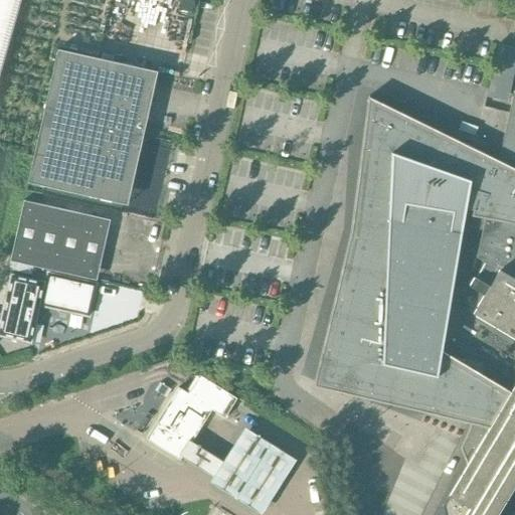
[(0,0),(0,71),(20,0),(0,0)]
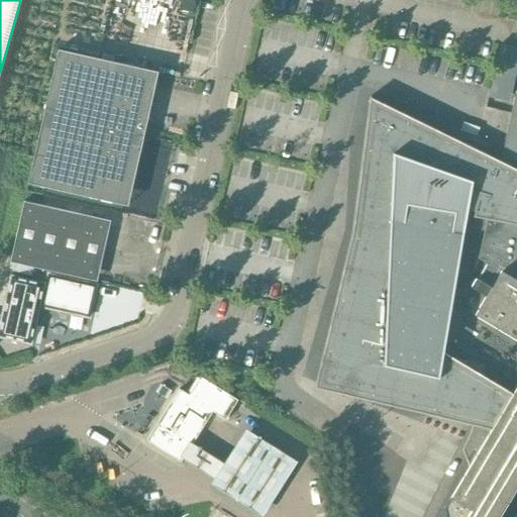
[(144,133),(148,112),(158,72),(58,49),(43,110),(144,133)]
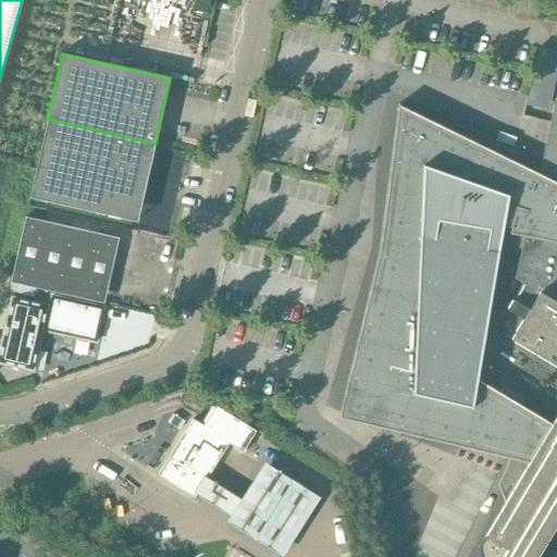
[(556,94),(539,173),(528,169),(399,106),(380,247),(339,417),(510,458),(498,485),(505,503),(479,547),(481,556),(536,556),(556,523),(556,94)]
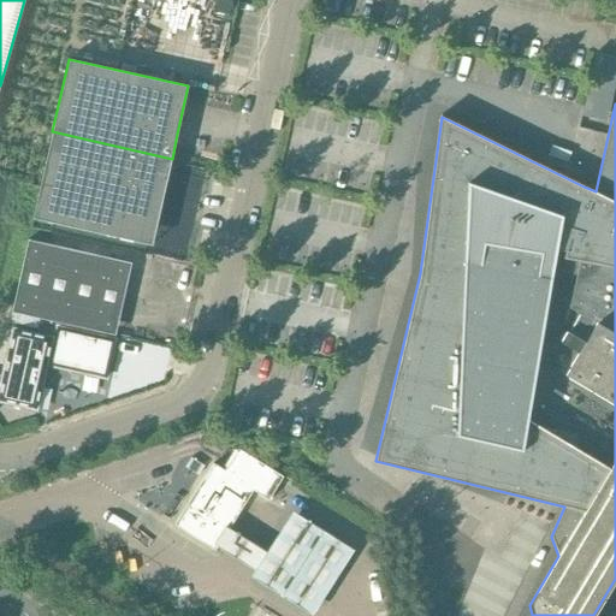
[(152,246),(172,159),(52,131),(33,218),(140,242),(152,246)]
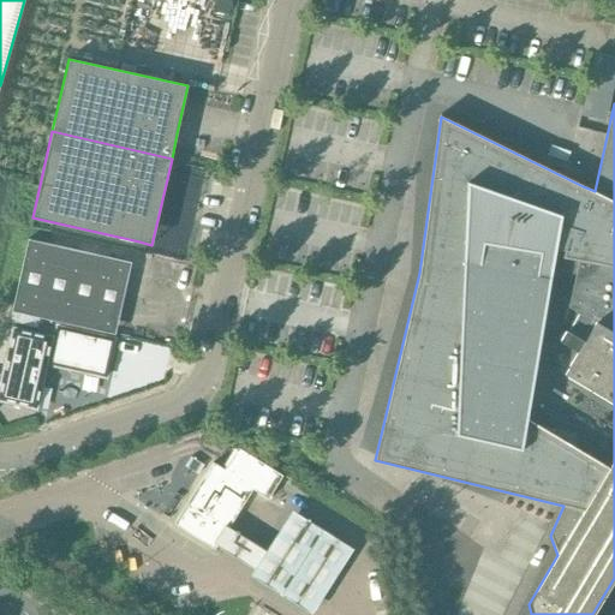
[(115,335),(131,263),(28,239),(12,311),(115,335)]
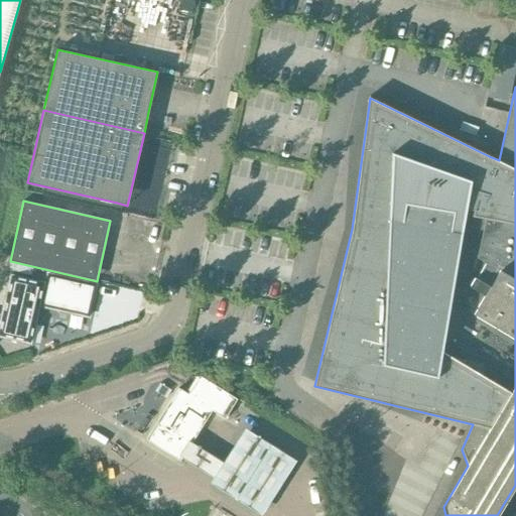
[(0,261),(0,274),(6,276),(9,263),(0,261)]
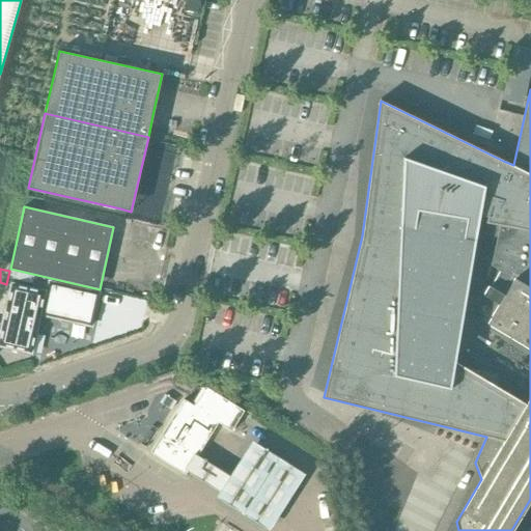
[(43,314),(91,326),(99,292),(50,282),(43,314)]
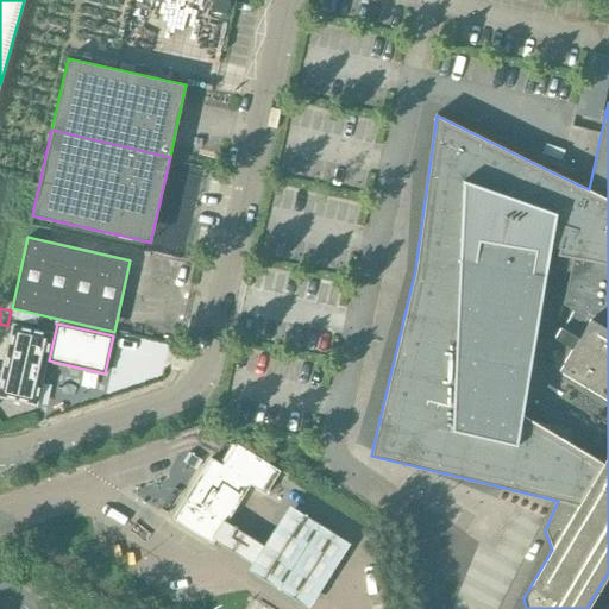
[(5,360),(2,372),(0,371),(0,396),(36,405),(44,369),(38,368),(46,333),(13,326),(6,360),(5,360)]
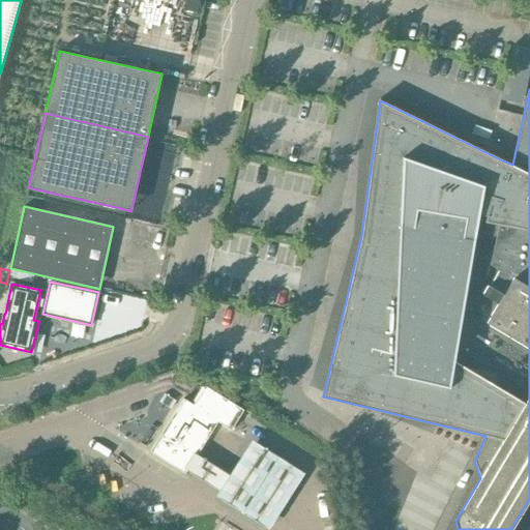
[(231,430),(238,419),(241,414),(243,410),(238,407),(238,408),(209,390),(210,389),(205,386),(199,394),(194,405),(183,399),(150,451),(185,473),(187,470),(186,470),(201,448),(218,421),(231,430)]
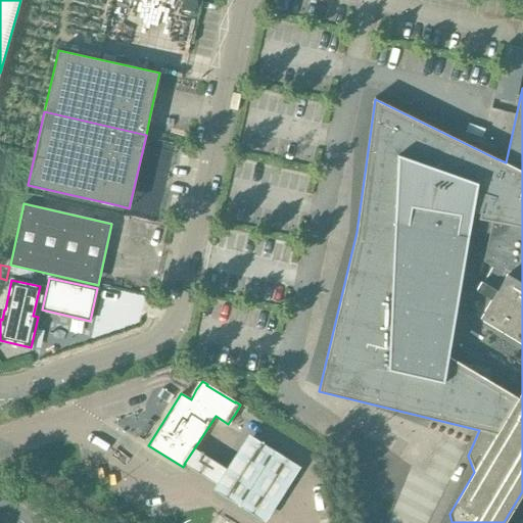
[(191,467),(207,478),(267,517),(275,505),(301,462),(249,429),(227,464),(203,448),(191,467)]
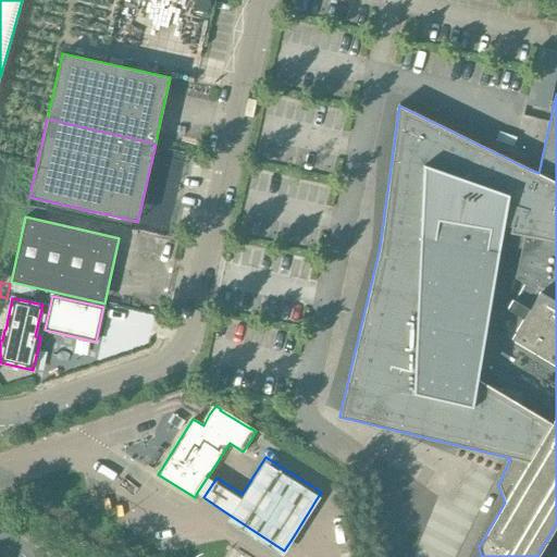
[(197,494),(211,471),(196,494),(197,494)]
